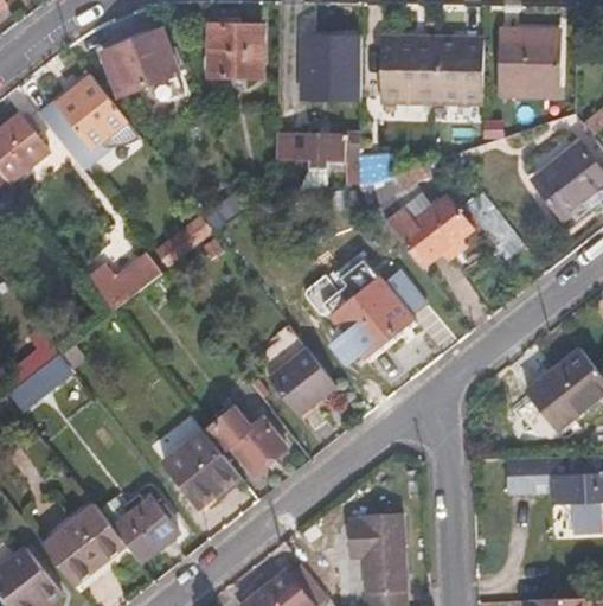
[(207,23),(207,72),(226,74),(226,85),(245,85),(245,74),(261,74),(262,24),(207,23)]
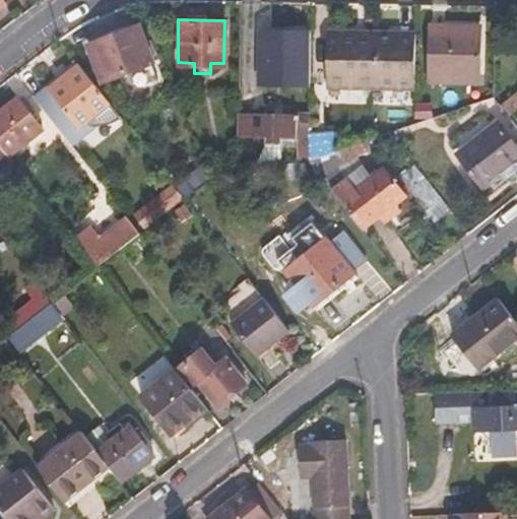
[(265,30),(264,55),(309,56),(309,26),(291,25),(291,30),(265,30)]
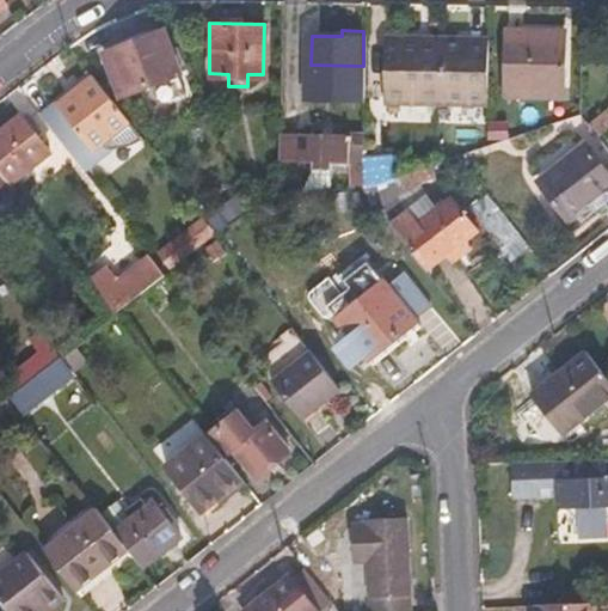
[(504,30),(503,95),(563,95),(563,30),(504,30)]
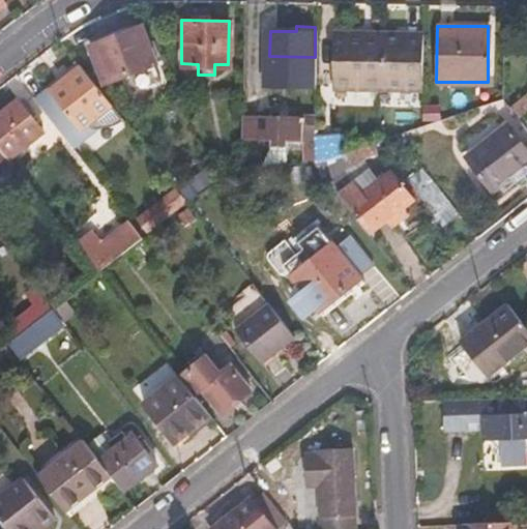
[(96,38),(108,80),(148,69),(138,28),(96,38)]
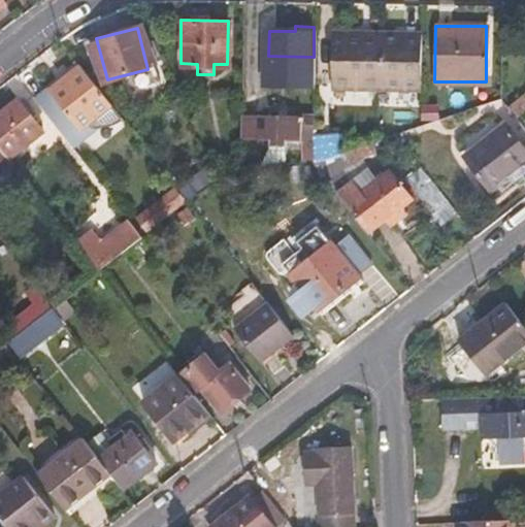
[(420,85),(421,35),(383,34),(383,38),(363,38),(362,34),(332,33),(330,84),(351,84),(353,88),(401,89),(403,85),(420,85)]
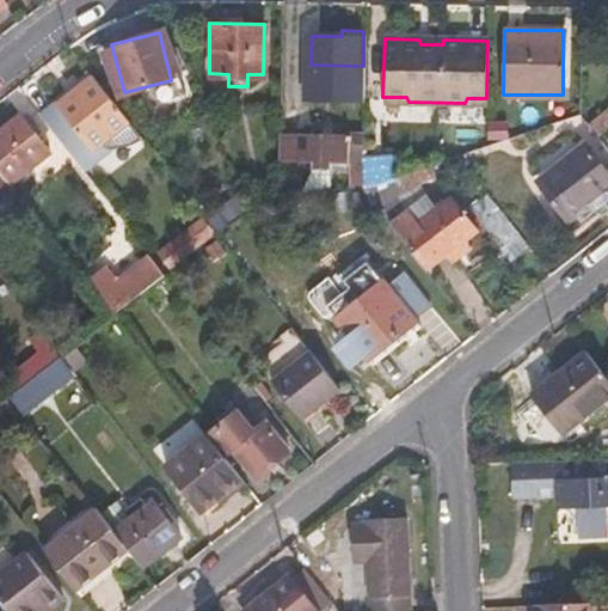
[(93,74),(42,115),(81,165),(105,147),(123,151),(127,145),(143,138),(93,74)]
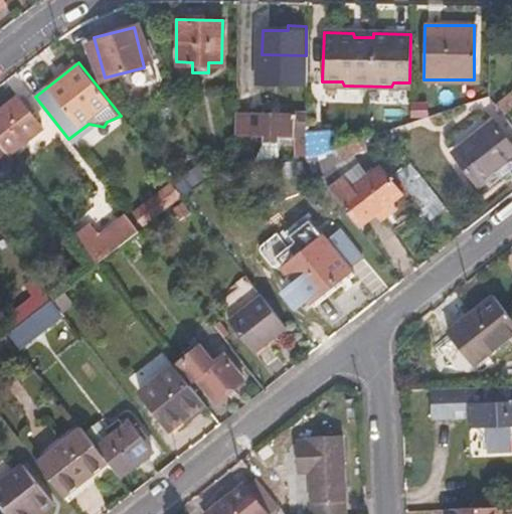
[(494,104),(502,115),(511,106),(511,104),(505,96),(494,104)]
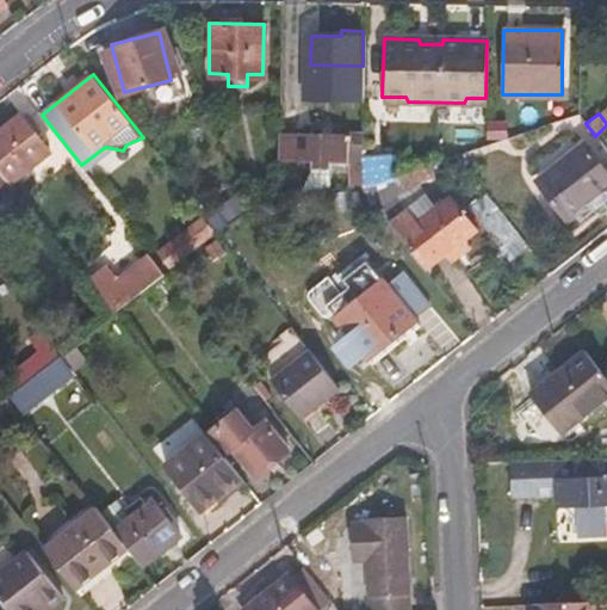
[(0,171),(5,177),(8,182),(48,149),(20,115),(0,130),(0,171)]
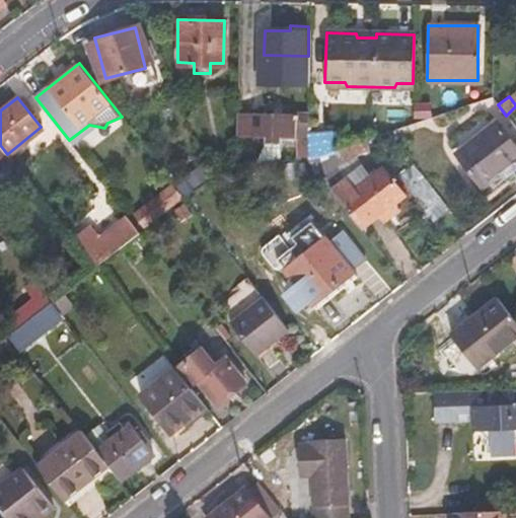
[(417,101),(416,113),(432,114),(432,102),(417,101)]
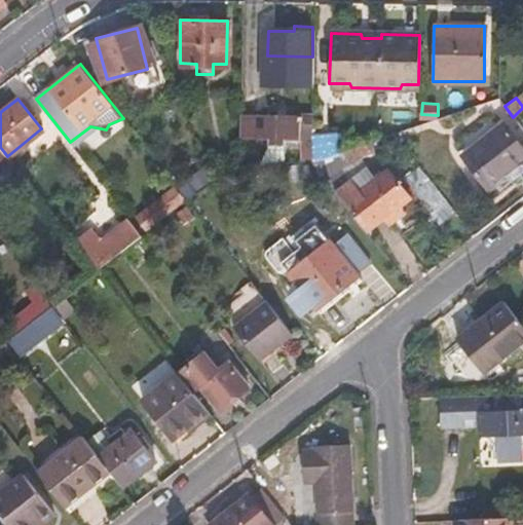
[(239,116),(240,139),(253,140),(254,116),(239,116)]
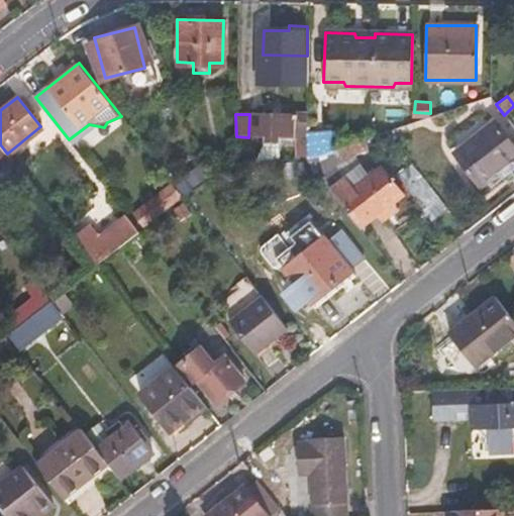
[(249,114),(248,137),(263,137),(263,144),(284,145),(284,137),(305,137),(305,134),(305,115),(280,115),(268,115),(249,114)]
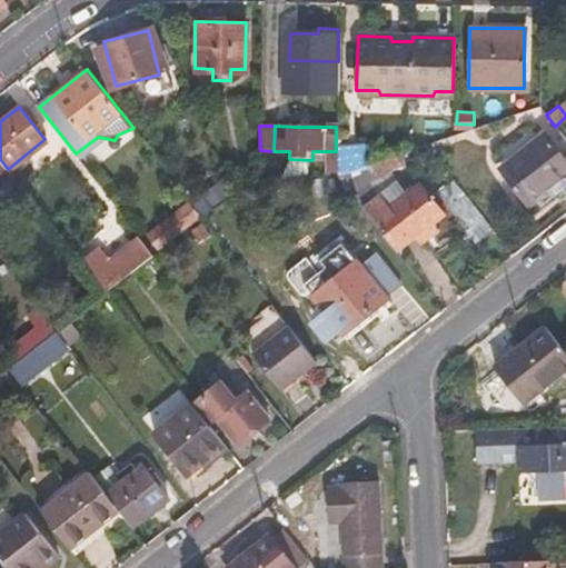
[(565,140),(564,137),(552,146),(508,179),(534,212),(565,187),(565,140)]
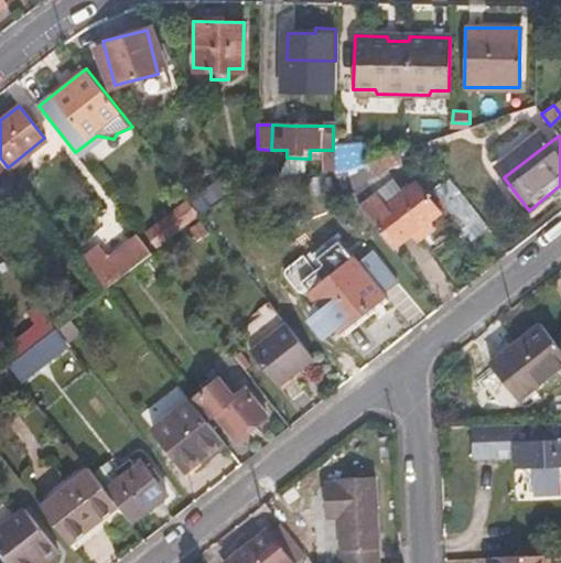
[(333,150),(333,173),(369,161),(363,142),(333,147),(333,150)]
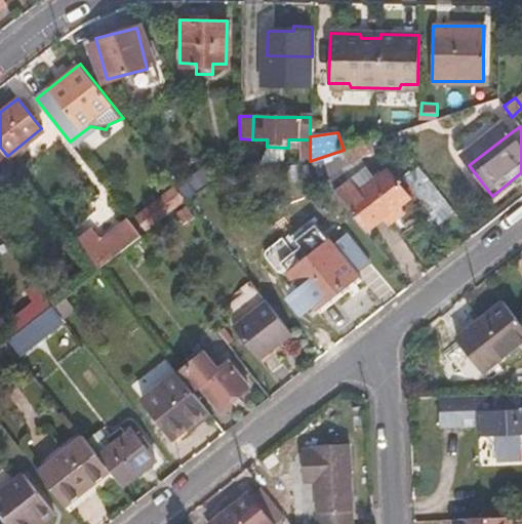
[(310,161),(365,232),(384,217),(388,223),(400,213),(397,208),(408,199),(388,170),(359,192),(351,180),(343,187),(327,167),(363,154),(361,144),(344,150),(310,161)]
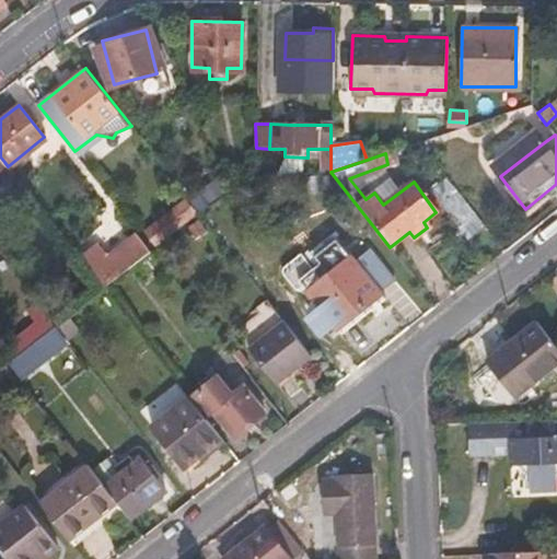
[(187,197),(147,228),(157,241),(196,209),(187,197)]
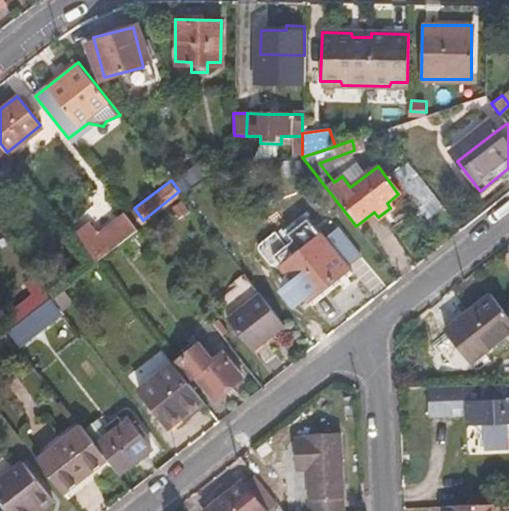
[(79,235),(98,261),(133,234),(137,230),(126,215),(99,235),(91,225),(79,235)]
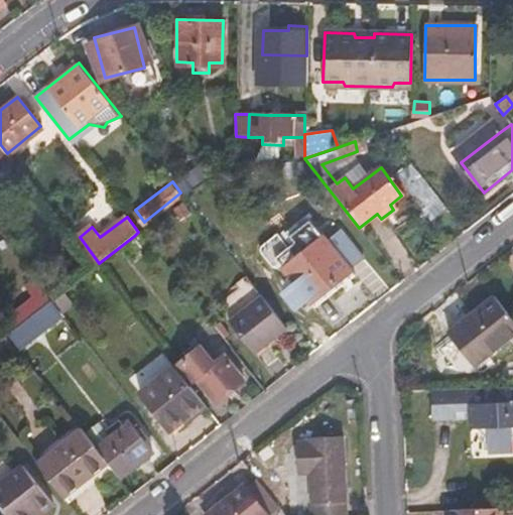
[(313,224),(293,239),(301,249),(322,234),(313,224)]
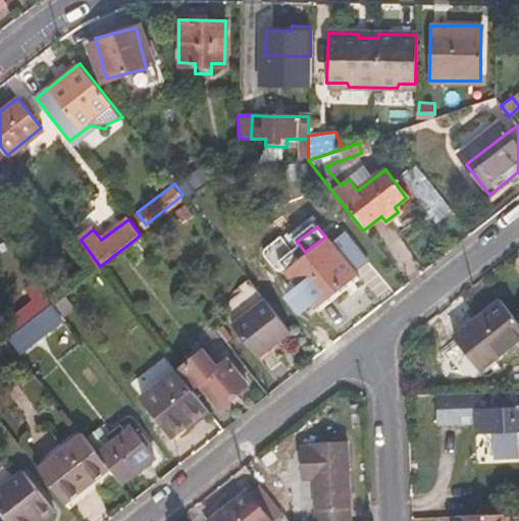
[(297,242),(289,248),(275,258),(280,264),(281,263),(295,281),(287,288),(301,307),(309,302),(311,304),(353,272),(351,269),(365,258),(343,229),(328,241),(325,237),(305,252),(297,242)]
